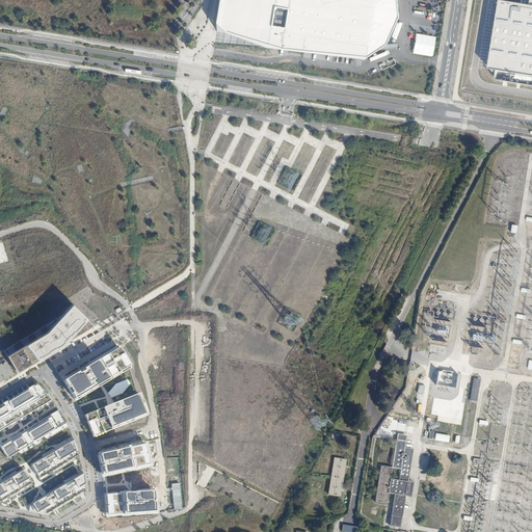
[(396,14),(394,0),(217,0),(214,23),(217,31),(224,33),(265,48),(363,59),(383,45),(395,20),(396,14)]
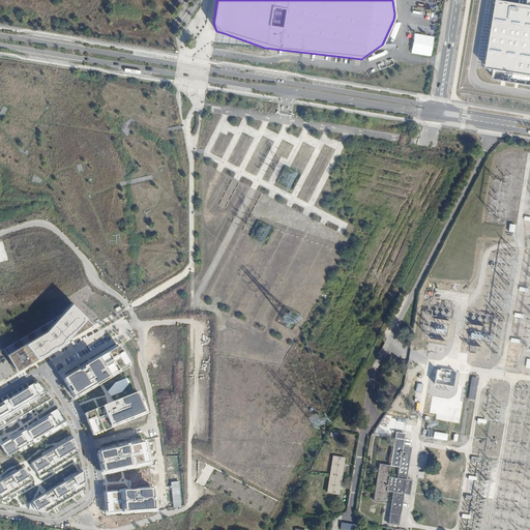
[(500,0),(490,70),(529,76),(529,4),(522,3),(500,0)]
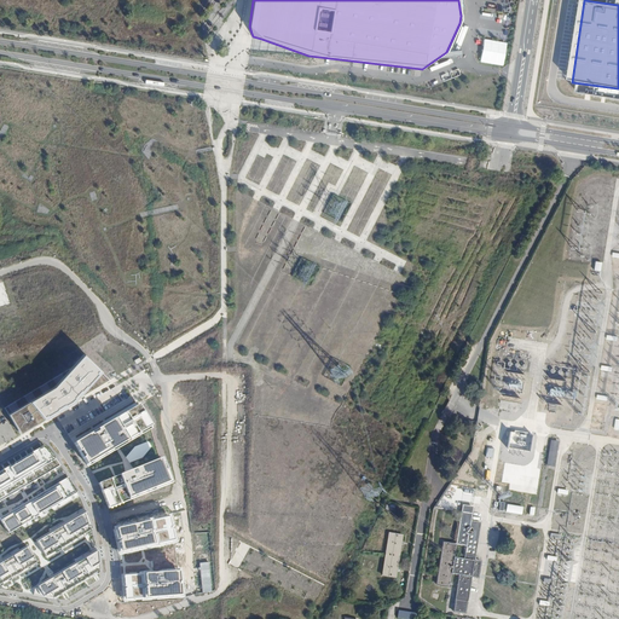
[(21,434),(110,381),(84,356),(71,368),(4,409),(9,415),(21,434)]
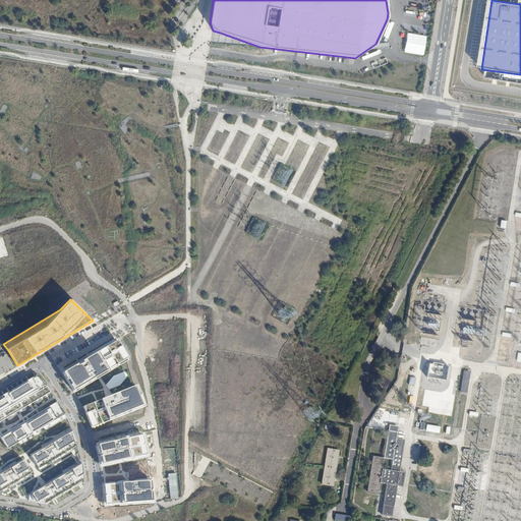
[(439,327),(441,315),(429,314),(428,317),(435,319),(435,323),(435,328),(436,329),(436,326),(439,327)]
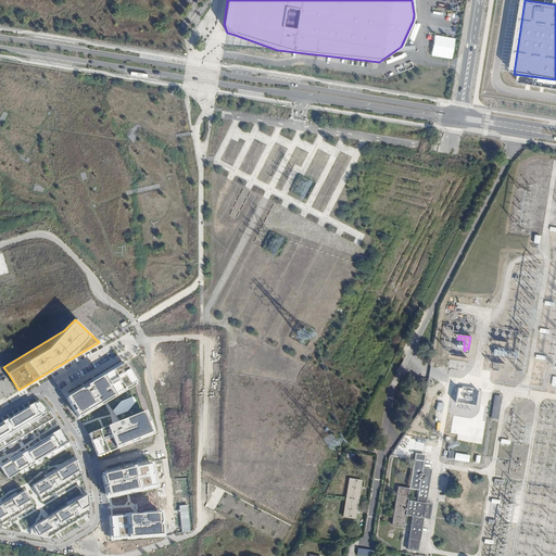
[(544,363),(534,362),(532,378),(541,379),(544,363)]
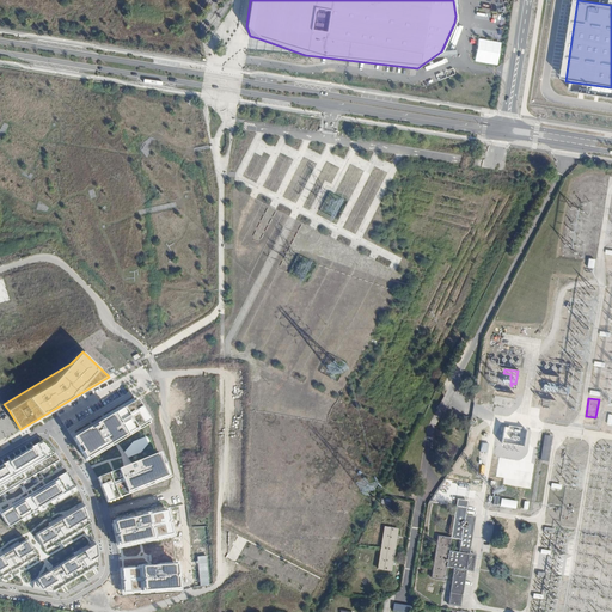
[(110,417),(121,436),(148,421),(136,402),(110,417)]
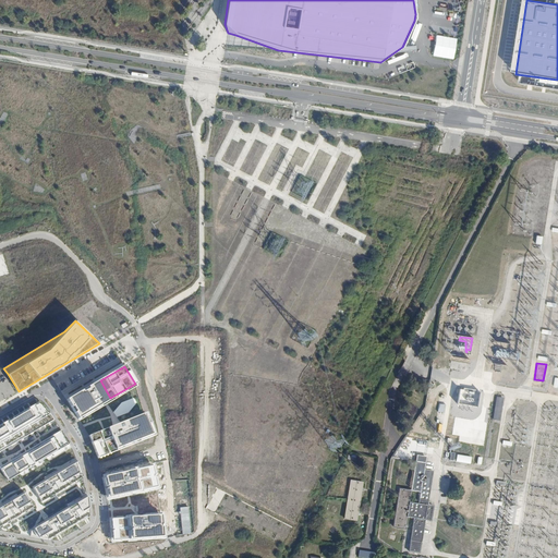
[(67,401),(77,419),(110,398),(100,380),(67,401)]
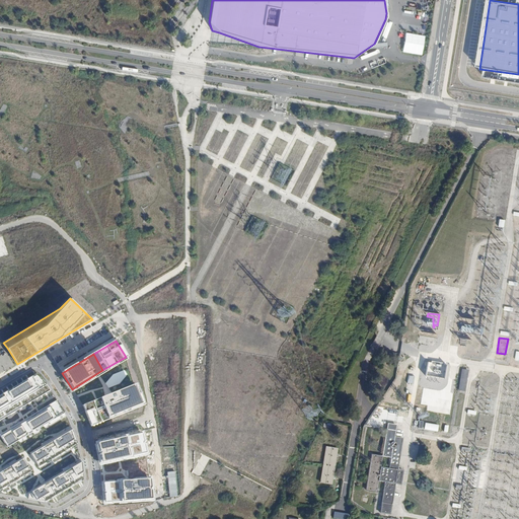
[(468,370),(461,369),(457,390),(464,392),(468,370)]
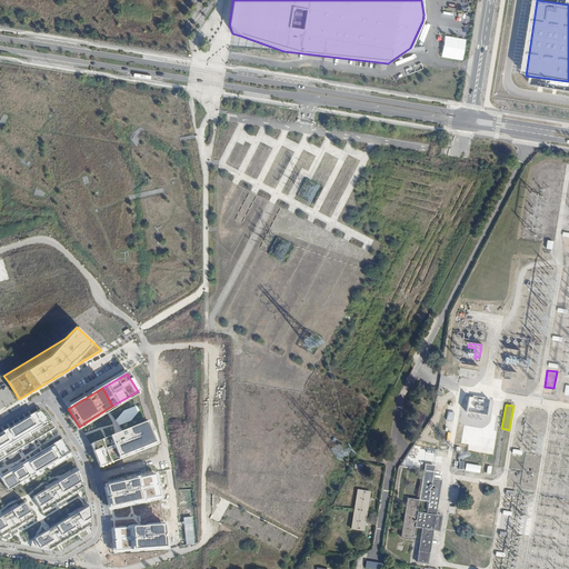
[(40,410),(22,420),(33,440),(55,427),(47,416),(40,410)]
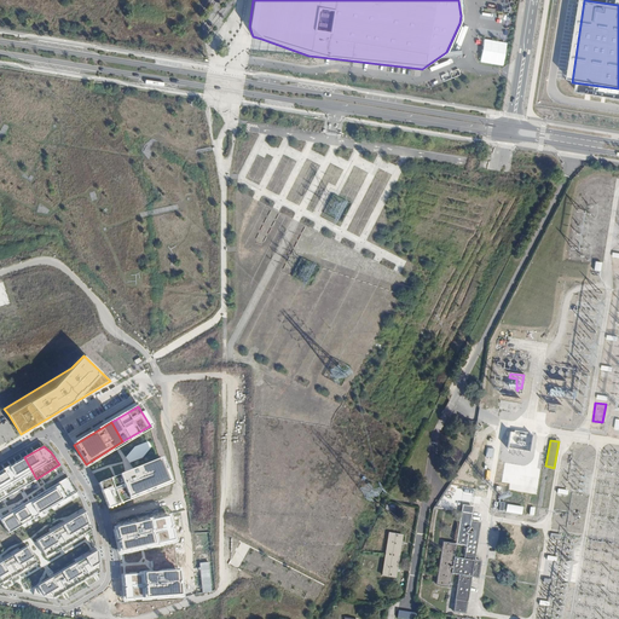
[(528,473),(538,475),(543,457),(533,455),(528,473)]
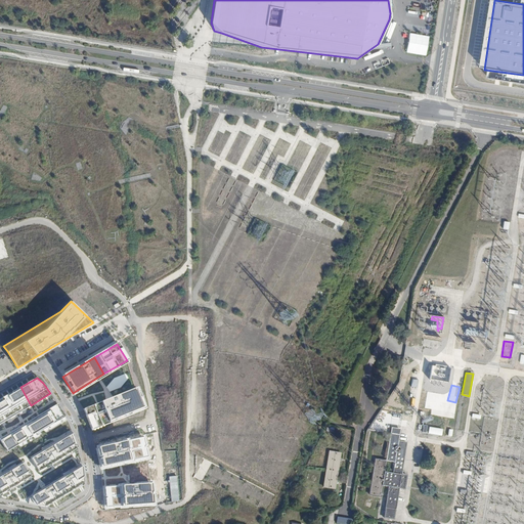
[(31,405),(20,387),(7,395),(16,413),(31,405)]
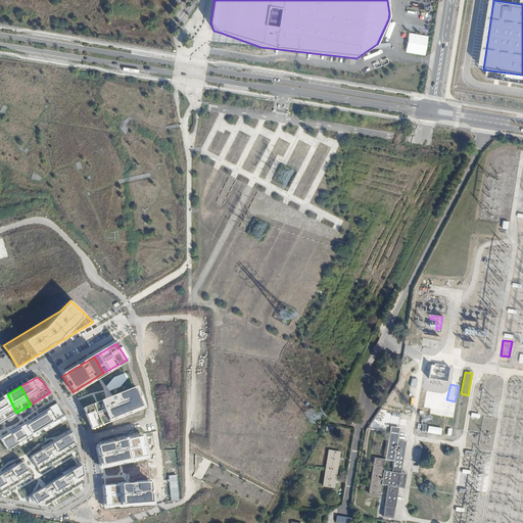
[(143,408),(137,387),(135,388),(141,407),(113,418),(91,427),(91,429),(143,408)]
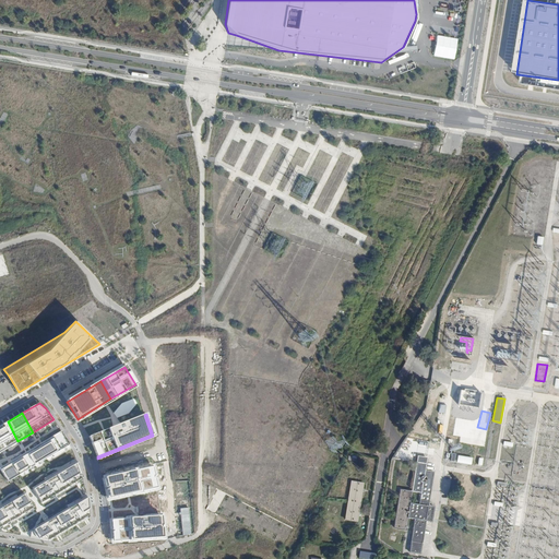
[(144,415),(114,427),(121,447),(151,435),(144,415)]
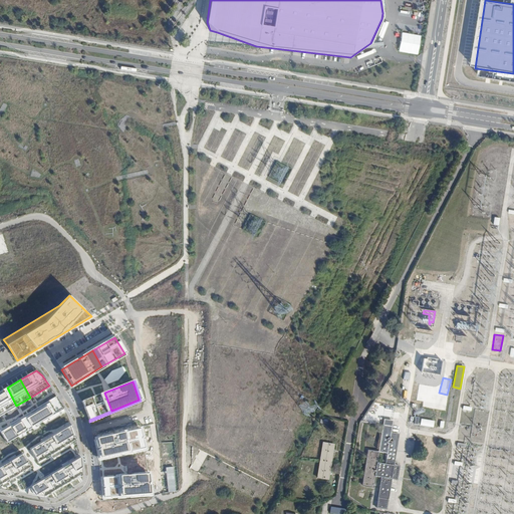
[(16,406),(7,388),(0,392),(0,413),(1,415),(16,406)]
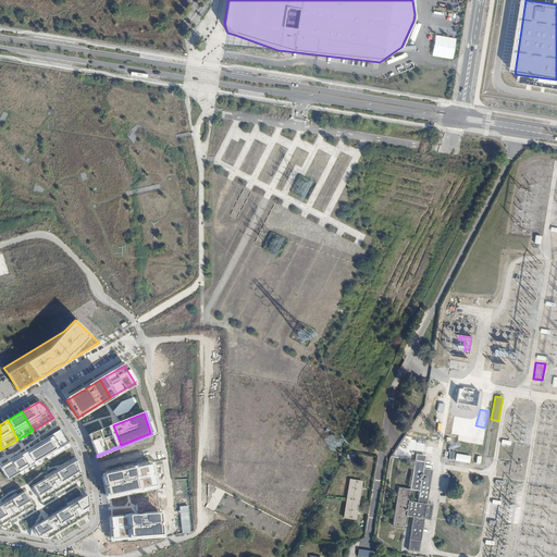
[(113,425),(89,436),(97,455),(121,445),(113,425)]
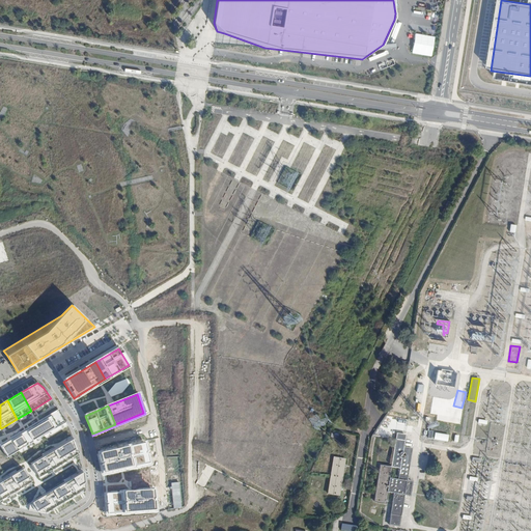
[(58,410),(25,429),(32,443),(66,423),(58,410)]
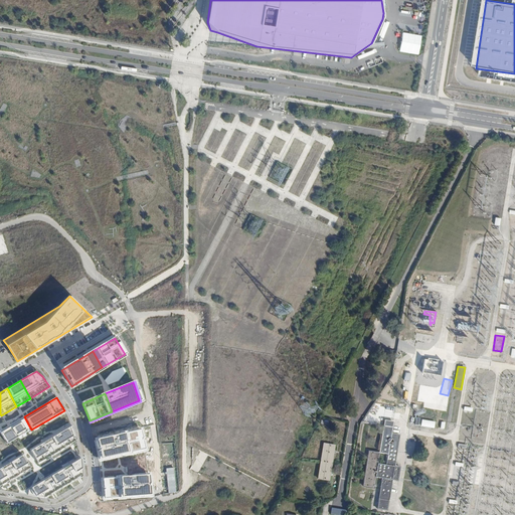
[(24,416),(2,431),(9,443),(31,430),(24,416)]
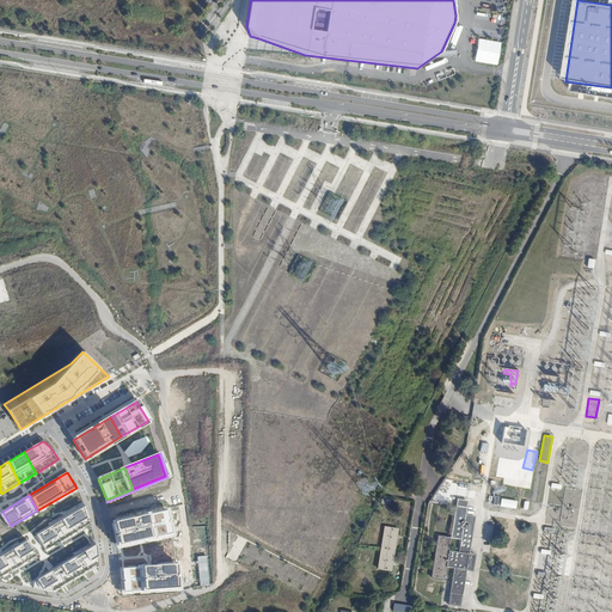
[(516,502),(501,499),(500,506),(515,509),(516,502)]
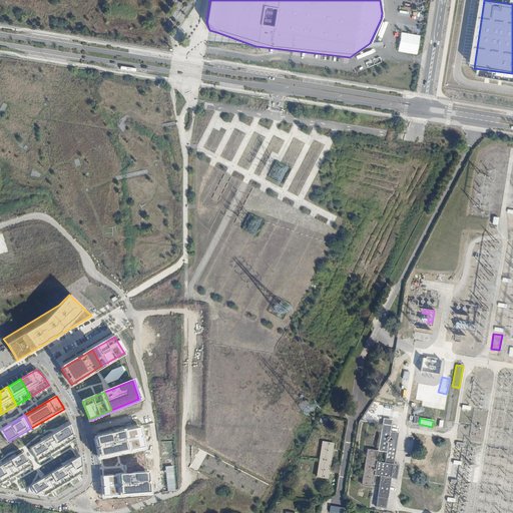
[(385,463),(394,464),(395,460),(399,433),(391,432),(393,421),(384,419),(383,426),(379,451),(387,452),(385,463)]
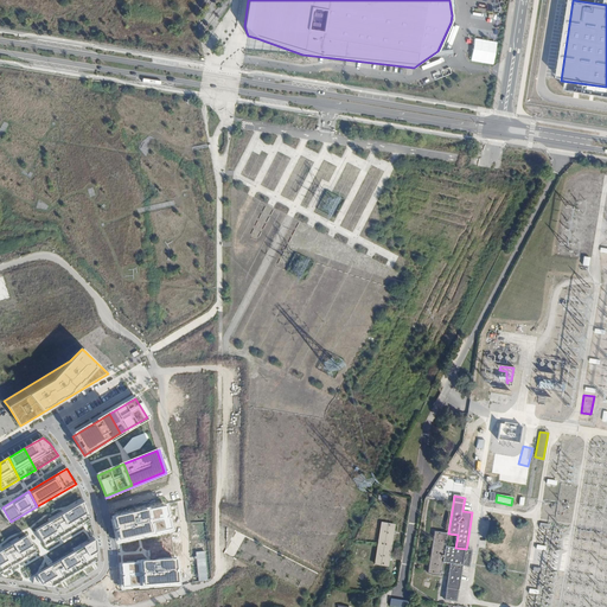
[(85,503),(62,517),(70,532),(91,521),(85,503)]
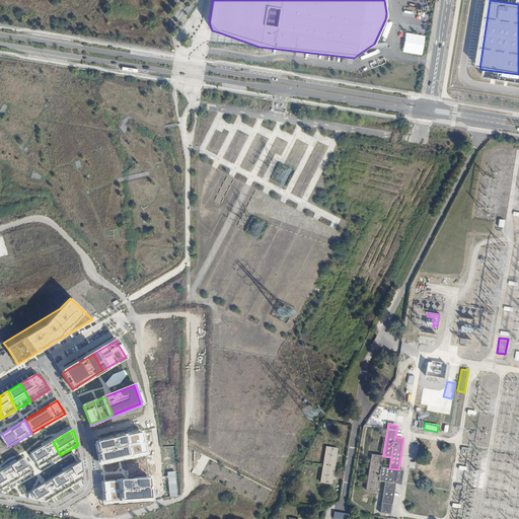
[(141,435),(145,453),(147,453),(142,432),(95,443),(95,445),(123,439),(141,435)]
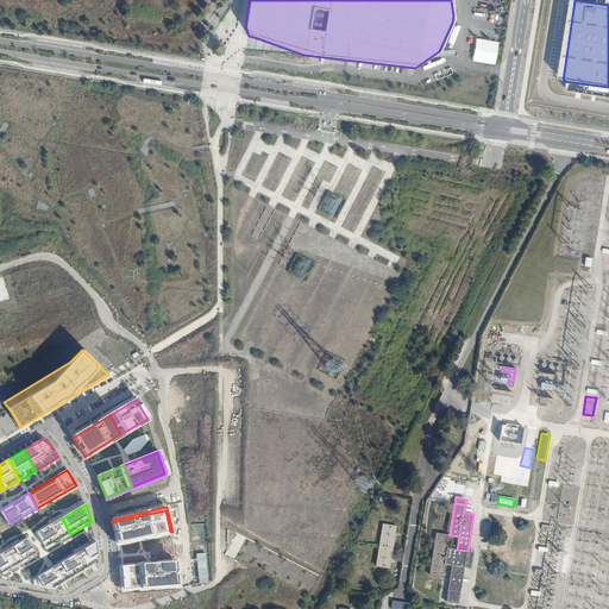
[(144,515),(149,537),(170,532),(165,510),(144,515)]
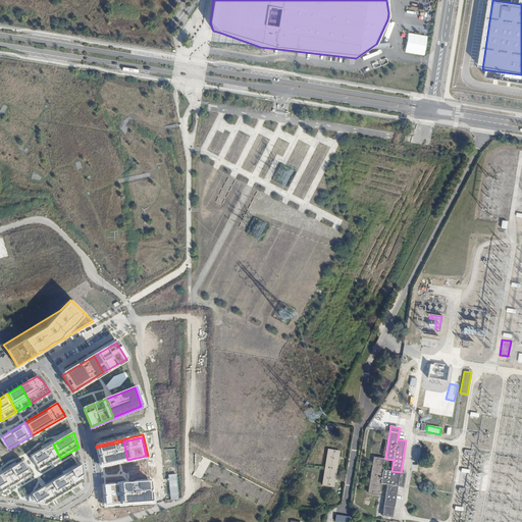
[(123,441),(96,448),(100,466),(127,460),(123,441)]
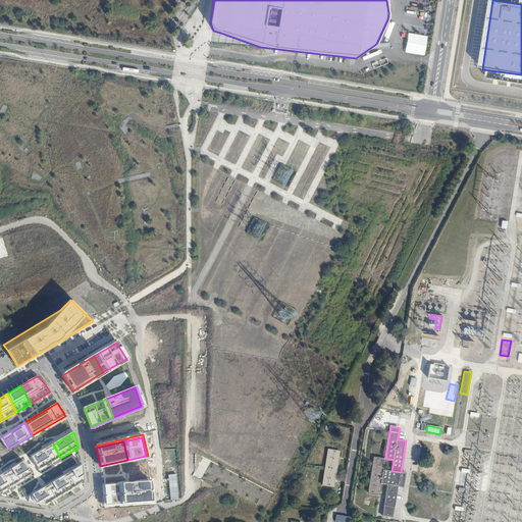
[(43,468),(60,458),(53,445),(36,455),(43,468)]
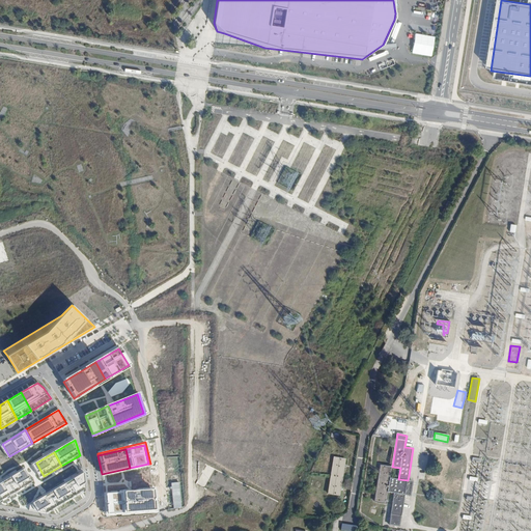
[(345,460),(334,458),(329,495),(340,497),(345,460)]
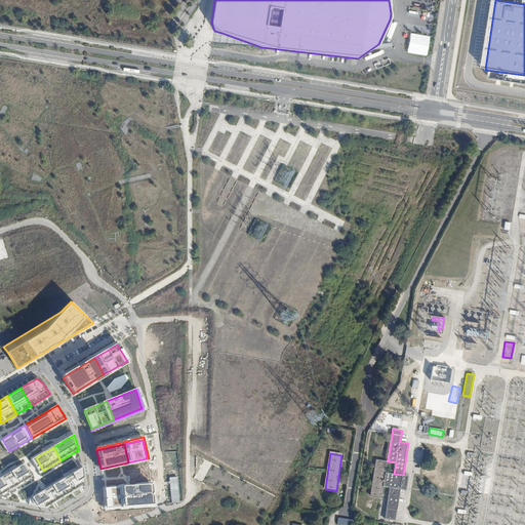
[(384,487),(386,473),(388,461),(375,459),(370,496),(381,498),(384,487)]
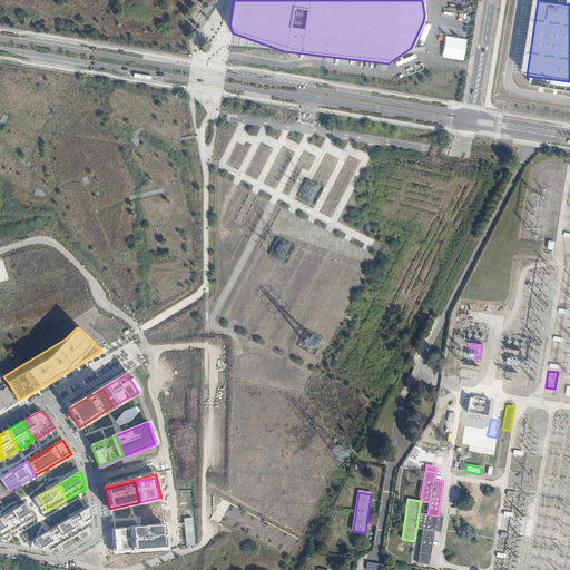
[(0,519),(0,524),(7,536),(36,518),(27,504),(0,519)]
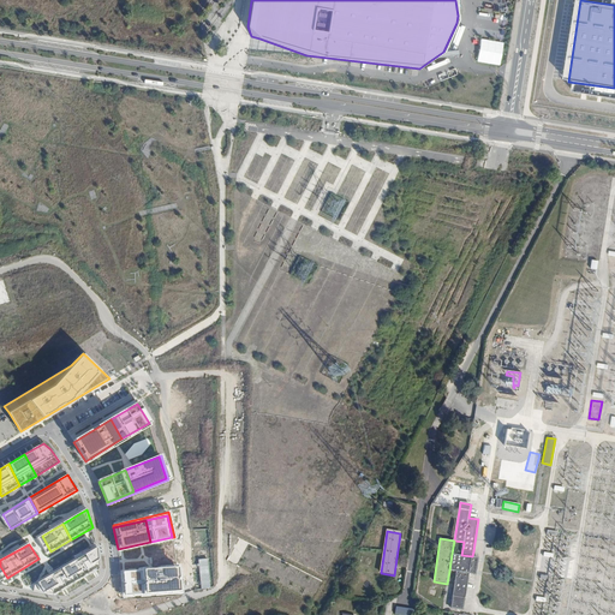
[(97,548),(77,560),(87,575),(99,567),(97,548)]
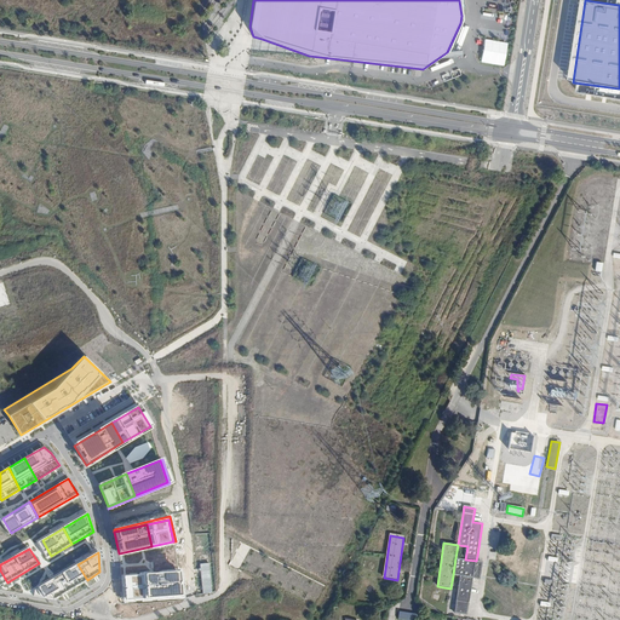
[(455,558),(453,575),(460,577),(474,579),(476,561),(465,560),(455,558)]
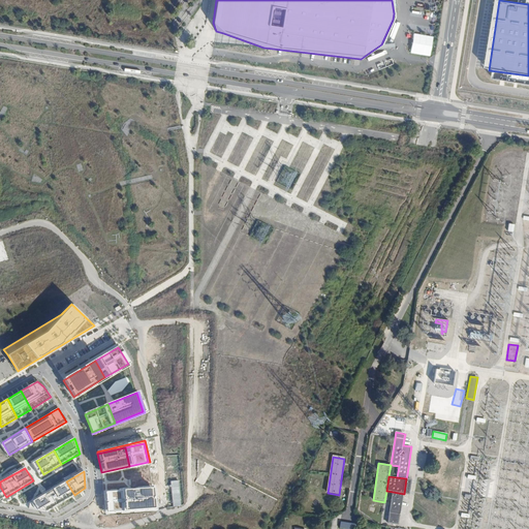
[(53,507),(74,495),(66,481),(44,494),(53,507)]
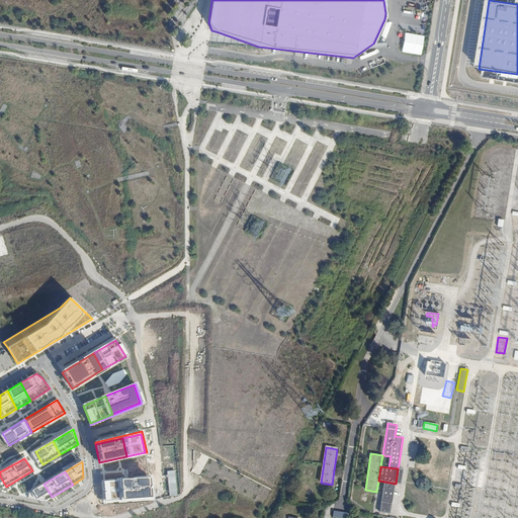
[(150,481),(148,481),(149,500),(117,502),(103,503),(103,505),(151,502),(150,481)]
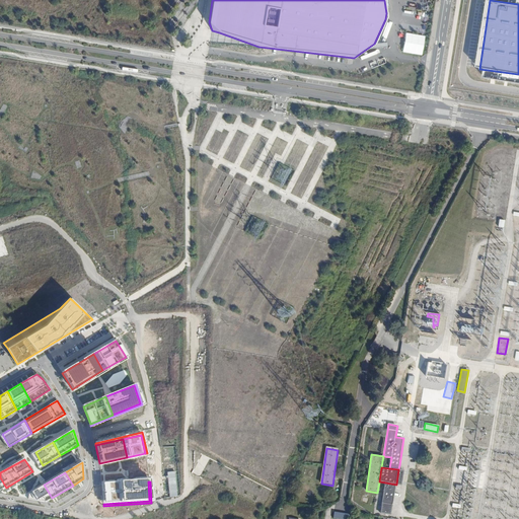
[(148,482),(117,484),(118,503),(149,501),(148,482)]
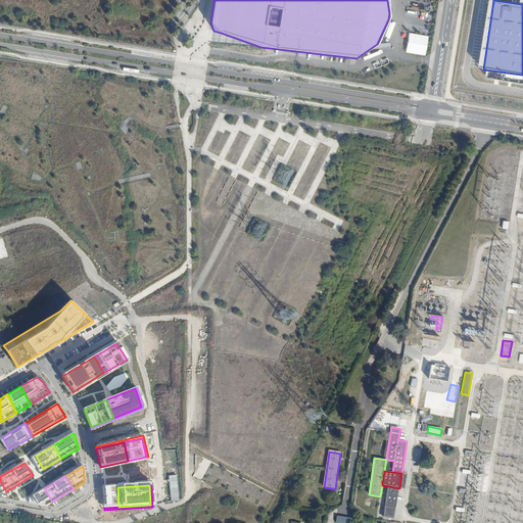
[(394,520),(399,488),(388,486),(386,497),(384,514),(383,518),(394,520)]
